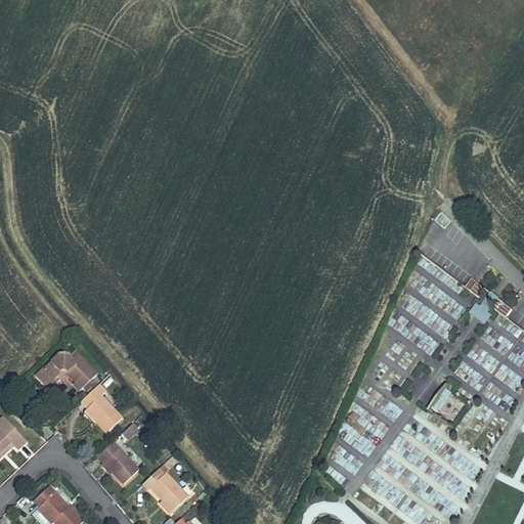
[(478,282),(473,278),(467,287),(487,301),(482,307),(479,304),(472,314),(487,324),(494,314),(490,311),(493,306),(507,316),(513,308),(478,282)]
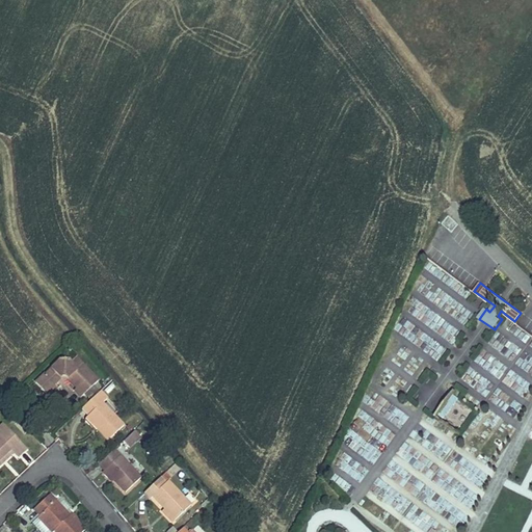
[(99,381),(76,357),(71,363),(69,361),(61,361),(47,374),(45,373),(35,382),(47,394),(55,387),(53,383),(61,376),(67,376),(77,389),(76,390),(82,396),(99,381)]
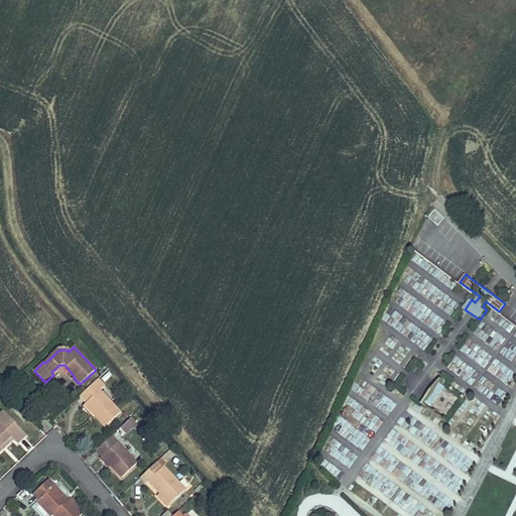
[(120,413),(100,390),(105,386),(98,379),(80,395),(87,402),(84,405),(105,427),(120,413)]
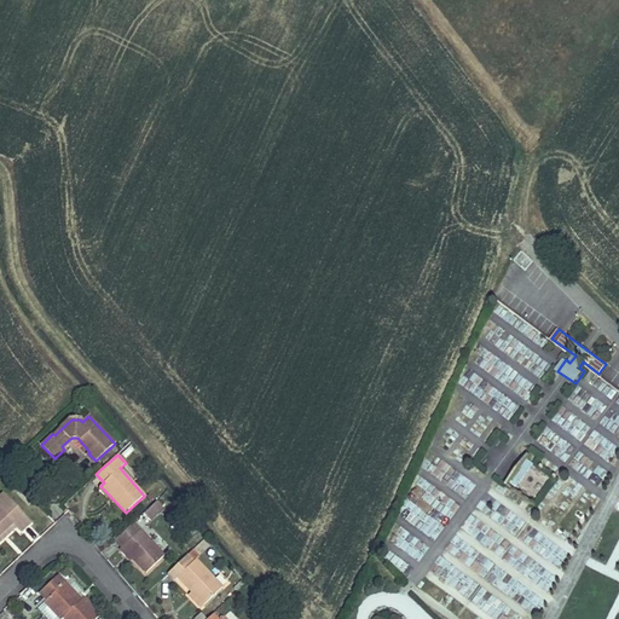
[(534,464),(527,460),(510,484),(516,489),(534,464)]
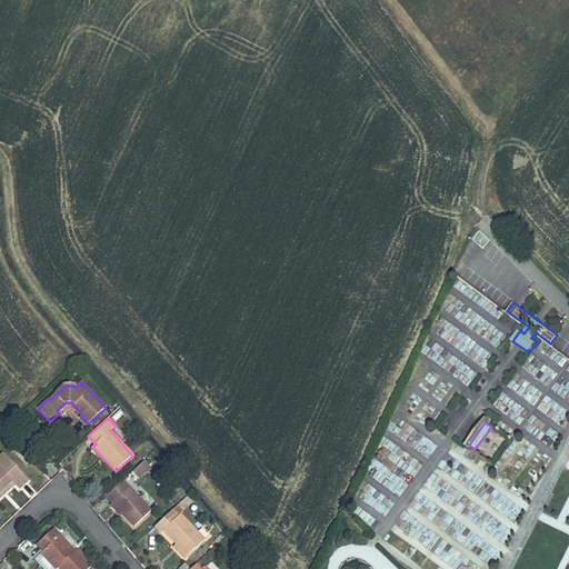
[(28,480),(5,455),(0,458),(0,497),(3,493),(1,491),(13,480),(16,482),(20,487),(28,480)]
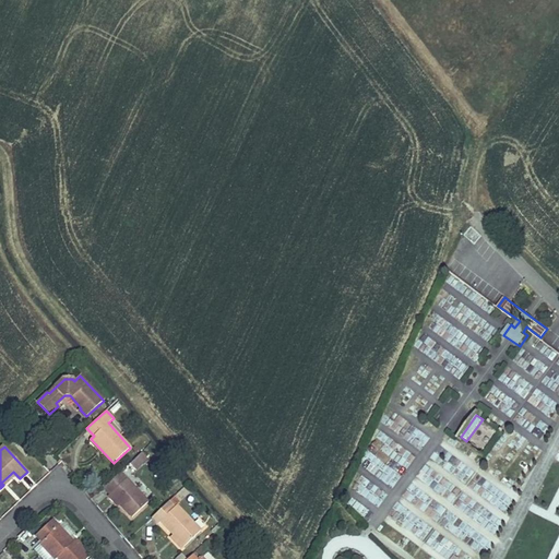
[(135,468),(147,458),(142,452),(130,463),(135,468)]
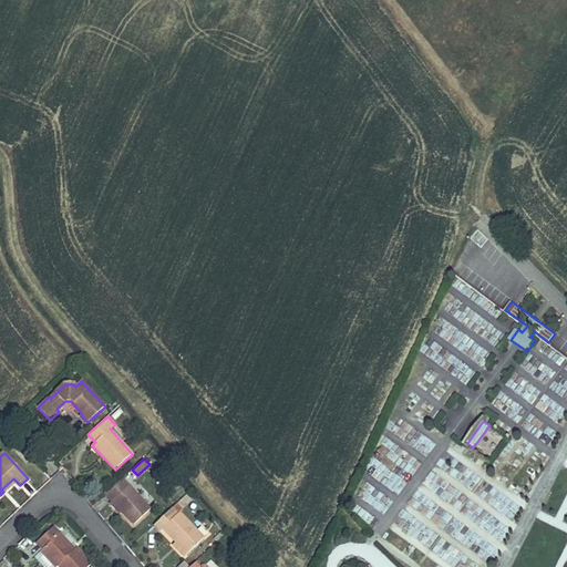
[(152,508),(131,486),(123,478),(105,495),(112,502),(122,512),(134,525),(152,508)]
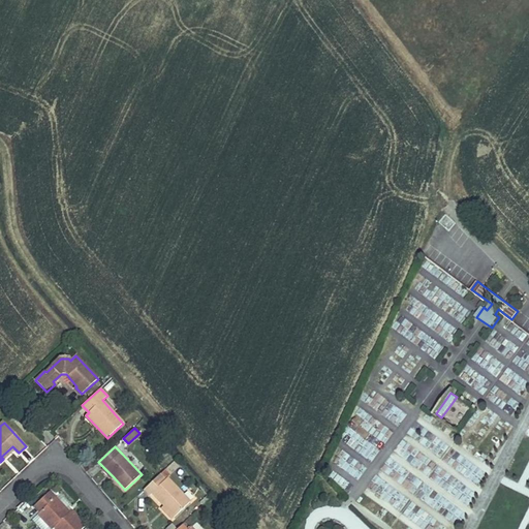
[(114,477),(104,468),(102,470),(103,470),(111,478),(112,479),(114,477)]
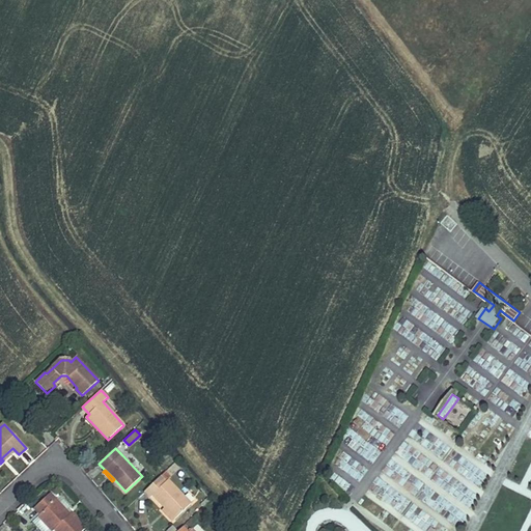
[(191,505),(168,480),(166,482),(161,476),(145,492),(150,498),(152,496),(165,508),(174,520),(191,505)]
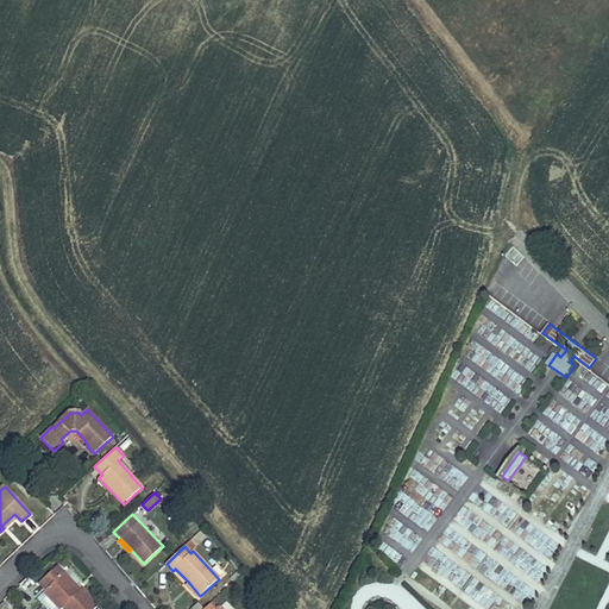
[(96,608),(101,606),(82,589),(74,583),(69,578),(64,575),(57,566),(39,585),(45,590),(42,595),(57,608),(62,608),(64,608),(96,608)]
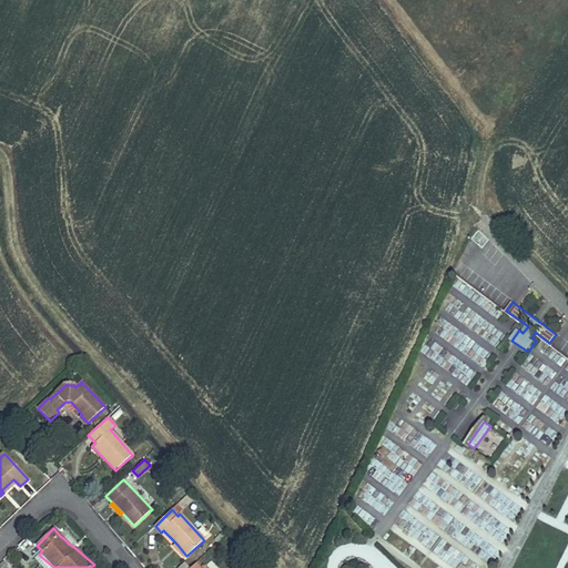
[(184,558),(186,556),(176,544),(173,546),(184,558)]
